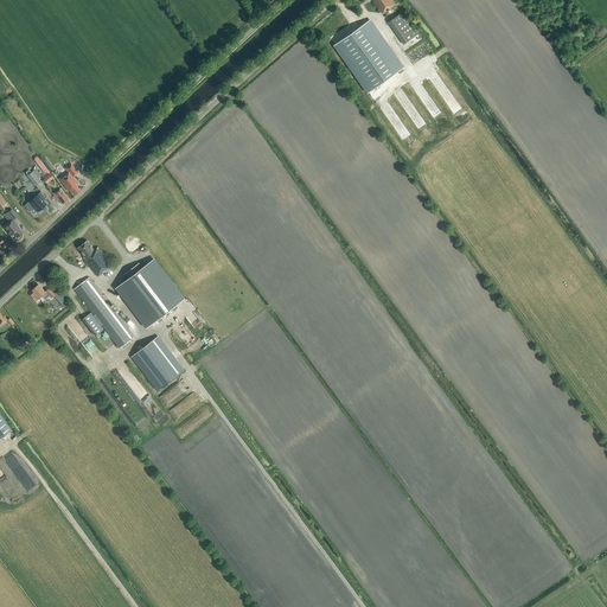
[(371,0),(382,14),(395,5),(391,0),(371,0)]
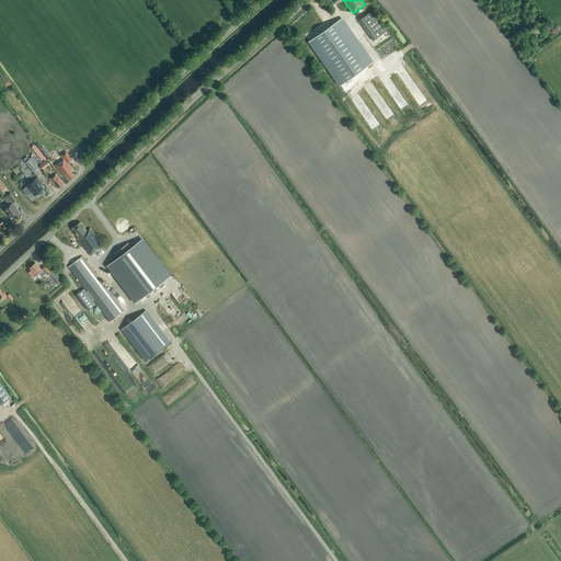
[(374,42),(388,31),(374,11),(358,21),(374,42)]
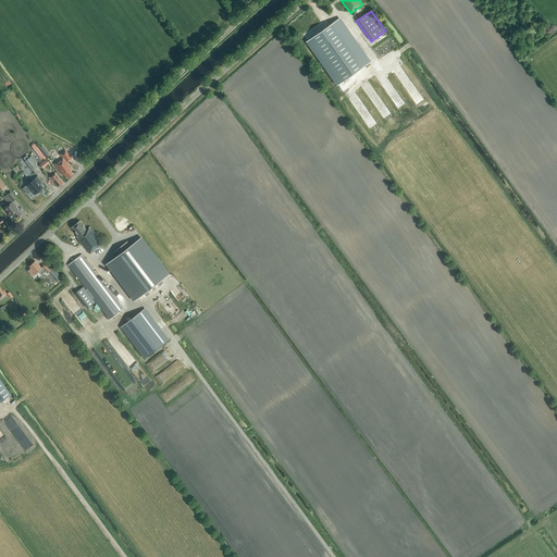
[(338,19),(307,41),(338,85),(370,62),(338,19)]
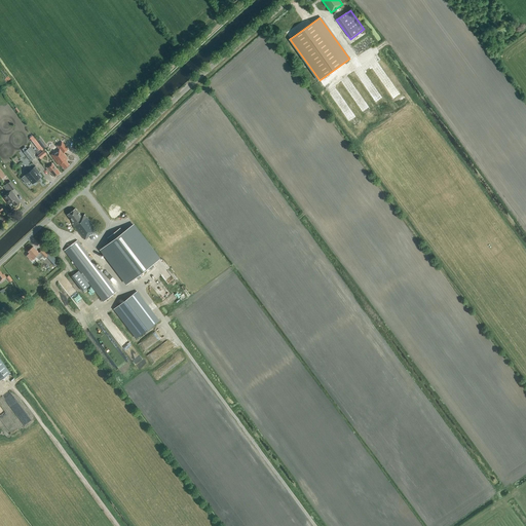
[(376,101),(377,103),(384,101),(383,98),(382,98),(379,95),(377,90),(368,78),(365,81),(366,84),(368,87),(369,90),(374,97),(375,99),(376,101)]
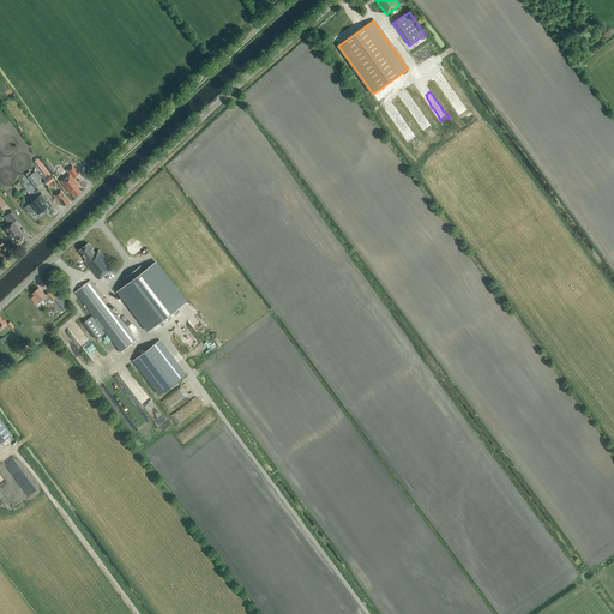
[(79,185),(74,179),(79,174),(72,166),(66,170),(70,174),(67,175),(67,176),(64,179),(60,181),(70,193),(71,192),(74,197),(80,192),(77,187),(79,185)]
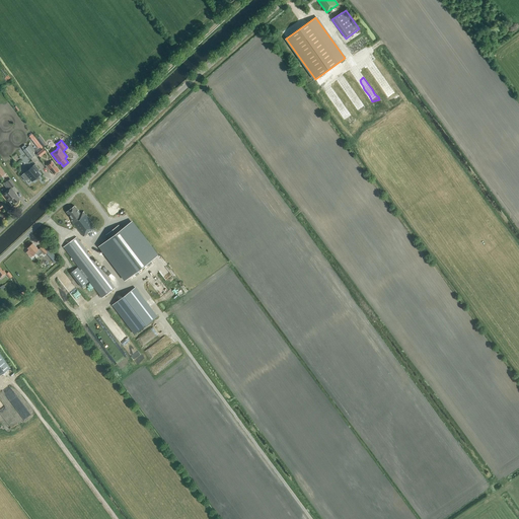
[(30,144),(26,147),(23,150),(30,159),(35,155),(32,151),(34,150),(30,144)]
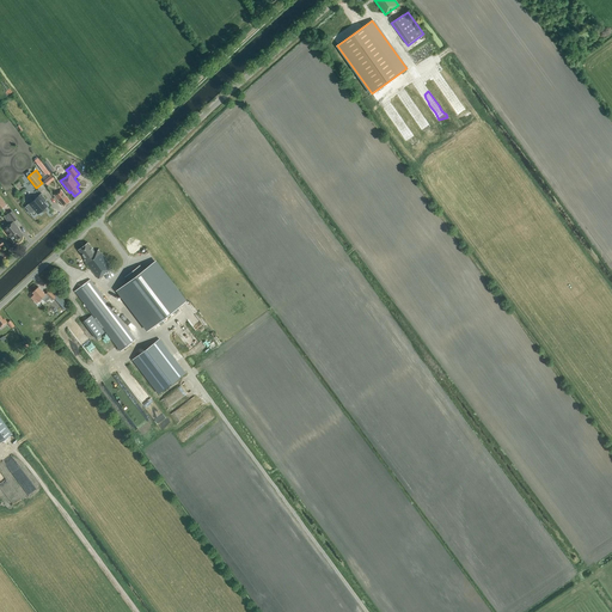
[(46,179),(43,181),(47,185),(54,179),(50,175),(46,179)]
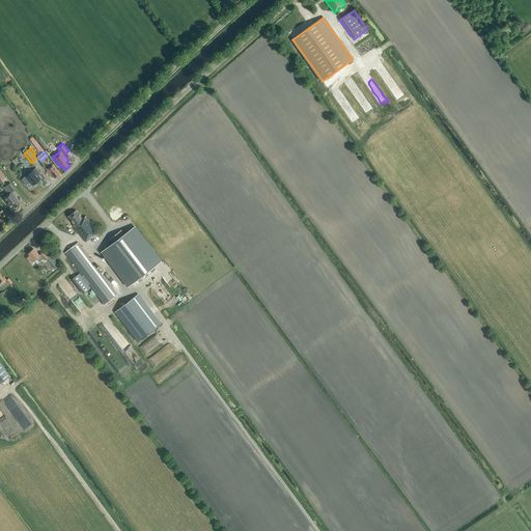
[(60,174),(52,164),(50,166),(51,167),(48,169),(48,168),(46,169),(51,174),(55,178),(60,174)]
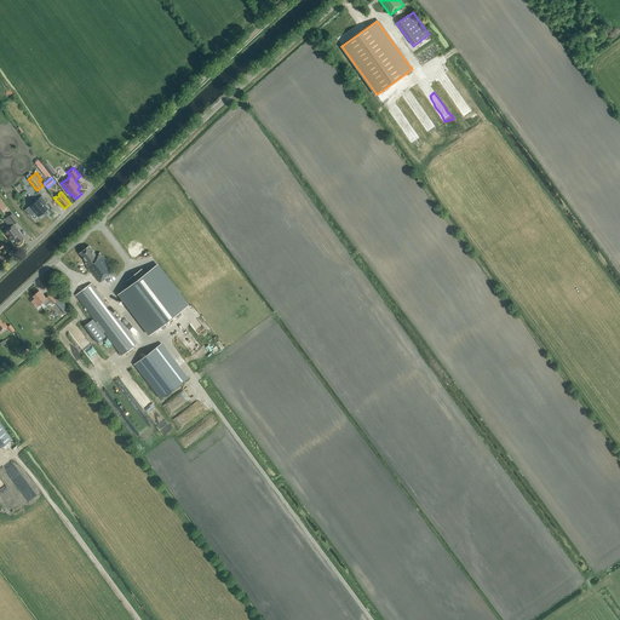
[(47,208),(46,207),(44,205),(46,204),(41,197),(26,210),(30,216),(34,213),(38,216),(38,217),(47,208)]
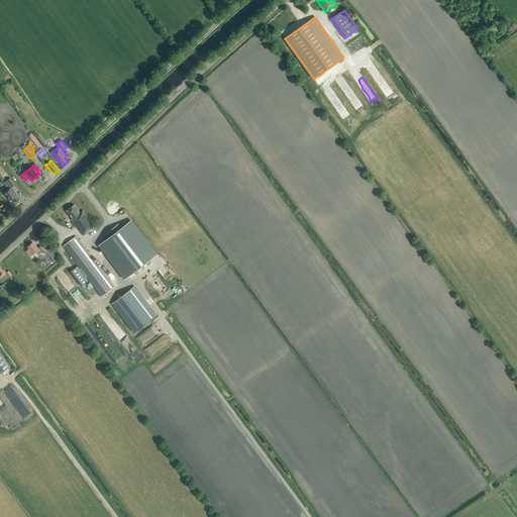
[(19,199),(16,195),(11,188),(14,185),(10,178),(3,183),(8,190),(3,193),(8,201),(11,199),(14,202),(19,199)]
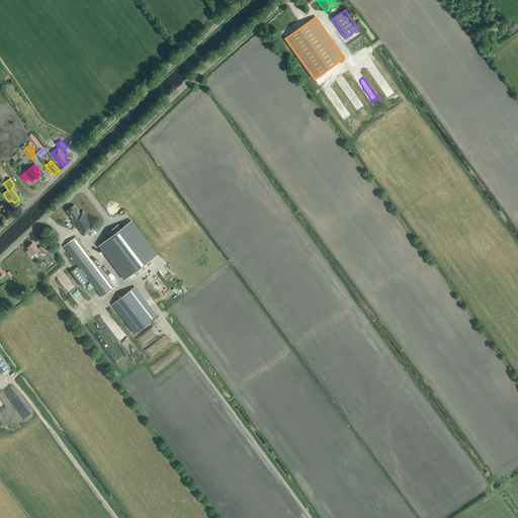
[(4,207),(0,202),(0,214),(0,216),(0,218),(2,221),(5,219),(6,221),(9,218),(3,210),(3,211),(2,210),(4,207)]
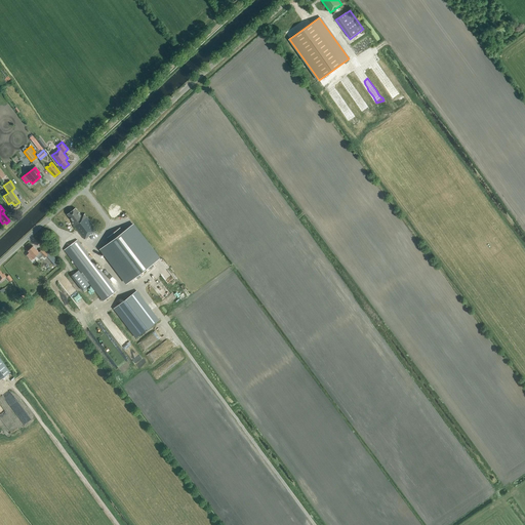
[(82,216),(76,208),(68,214),(73,223),(72,224),(84,240),(93,233),(92,232),(96,230),(85,214),(82,216)]
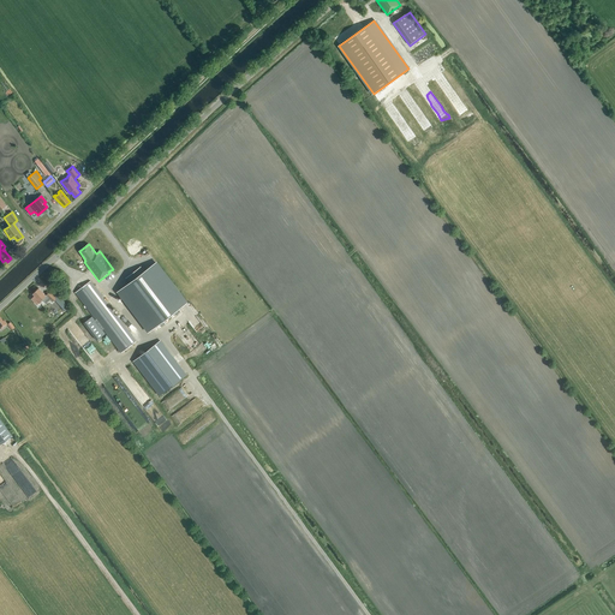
[(119,292),(149,332),(187,303),(156,263),(145,272),(142,267),(126,279),(130,284),(119,292)]
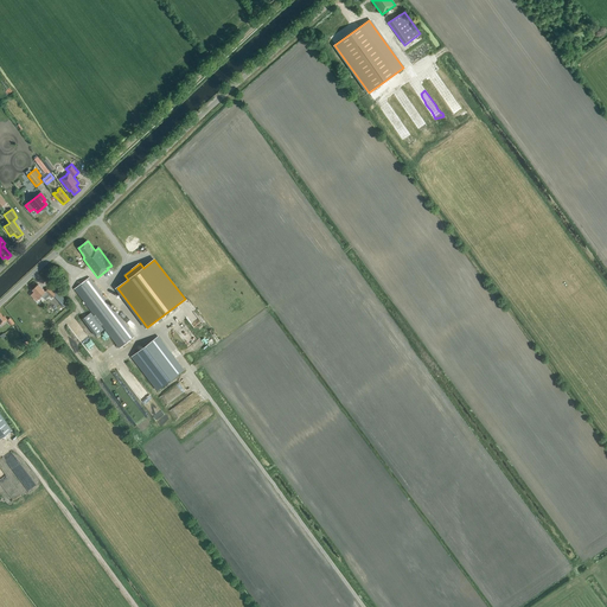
[(134,337),(89,278),(74,289),(95,315),(94,317),(90,313),(83,319),(96,336),(103,330),(96,320),(97,319),(120,349),(134,337)]
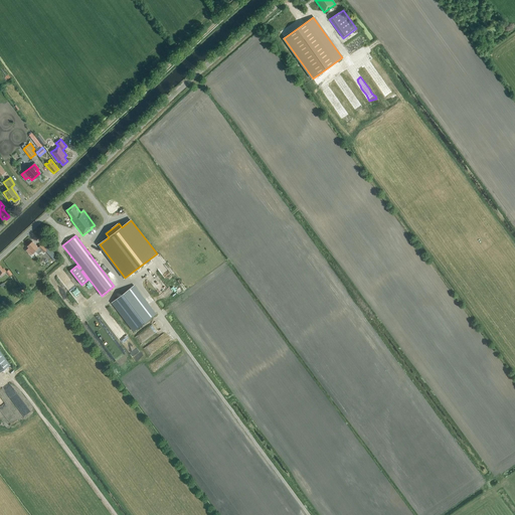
[(38,247),(33,241),(27,246),(29,247),(26,250),(30,255),(35,251),(37,253),(38,254),(41,250),(43,253),(46,250),(41,244),(38,247)]
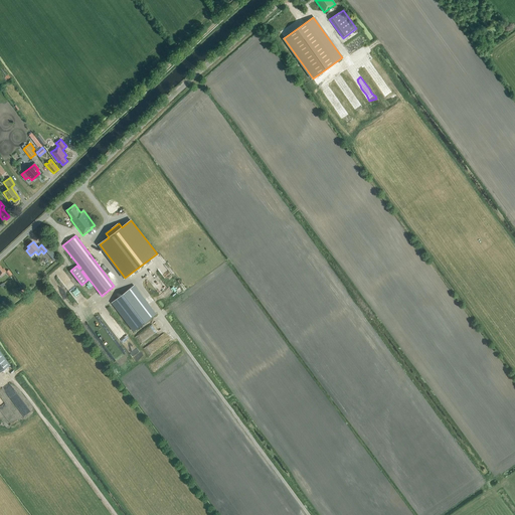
[(134,332),(157,314),(135,286),(112,304),(134,332)]
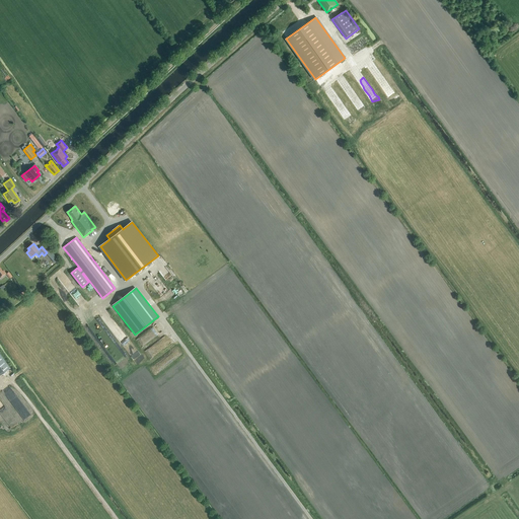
[(0,354),(0,374),(0,375),(10,368),(0,354)]
